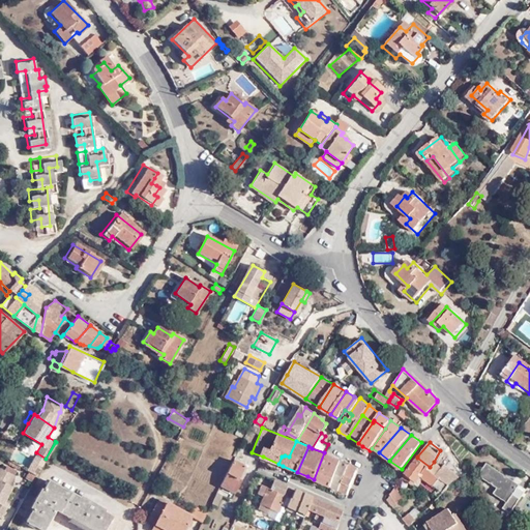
[(324,452),(314,479),(331,487),(342,460),(324,452)]
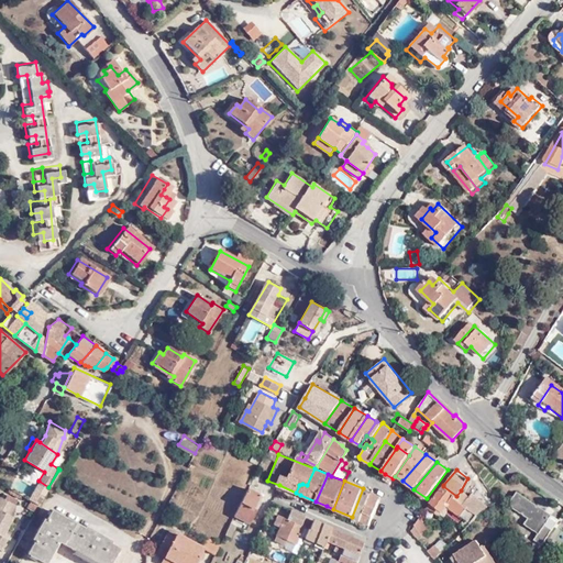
[(296,493),(279,485),(277,489),(294,497),(296,493)]
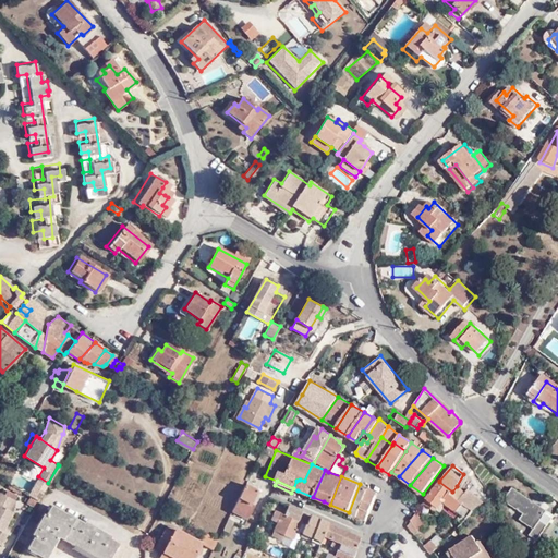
[(468,519),(474,510),(460,500),(451,494),(452,492),(439,482),(424,502),(437,510),(445,500),(468,519)]
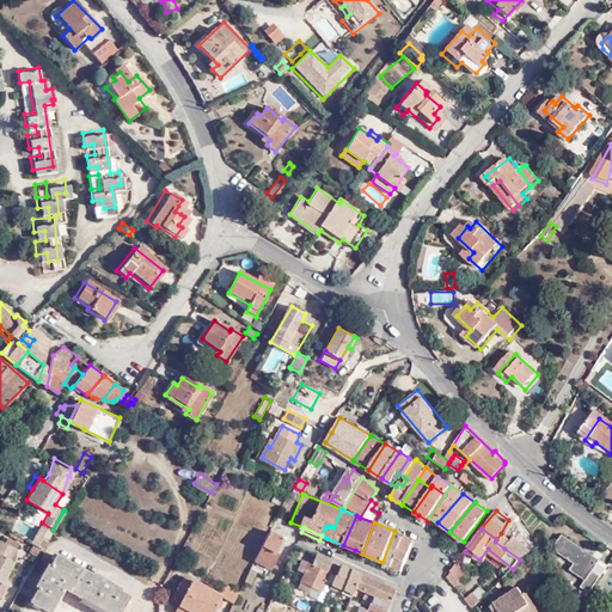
[(282,538),(269,531),(252,562),(269,569),(276,556),(274,554),(282,538)]
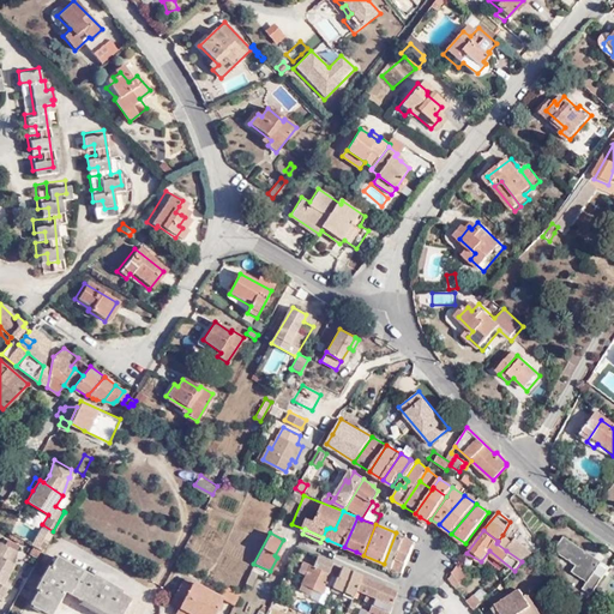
[(396,533),(384,564),(391,567),(403,539),(396,533)]
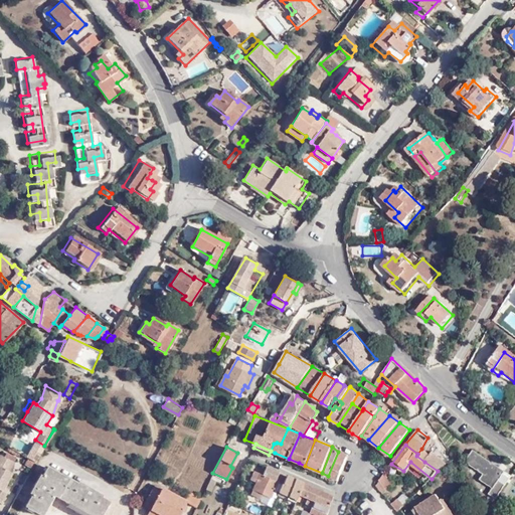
[(424,462),(430,455),(421,449),(417,454),(416,456),(424,462)]
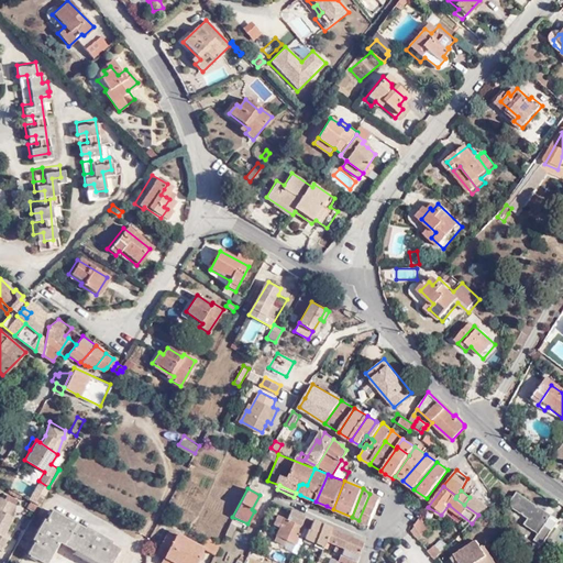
[(464,505),(478,515),(489,505),(473,493),(470,497),(464,505)]
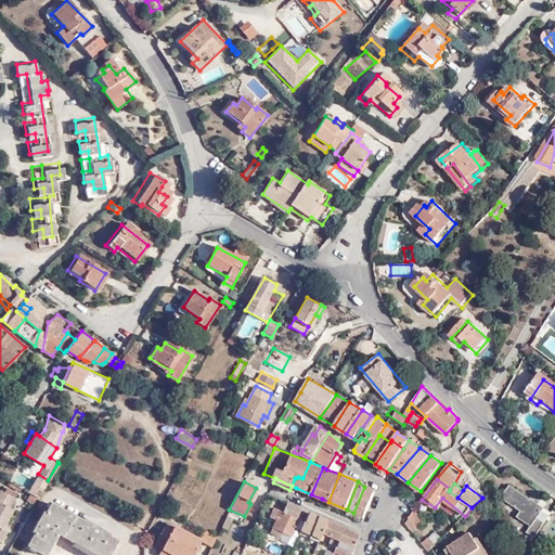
[(364,487),(353,513),(364,517),(366,510),(368,511),(376,490),(373,489),(373,490),(371,490),(372,489),(370,487),(369,489),(364,487)]
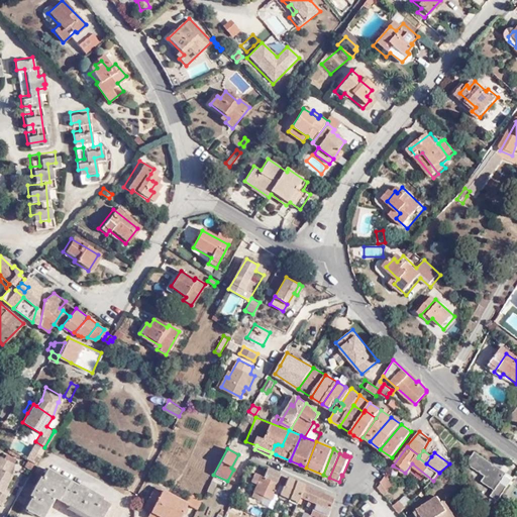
[(240,455),(238,454),(231,468),(233,470),(240,455)]
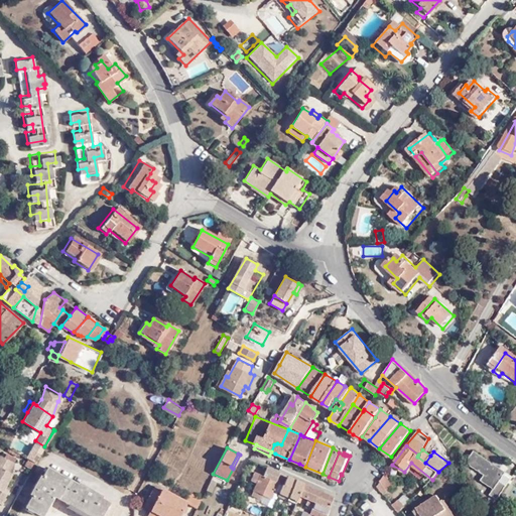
[(0,503),(0,504),(6,494),(3,491),(5,487),(12,474),(8,472),(13,462),(5,458),(0,455),(0,503)]
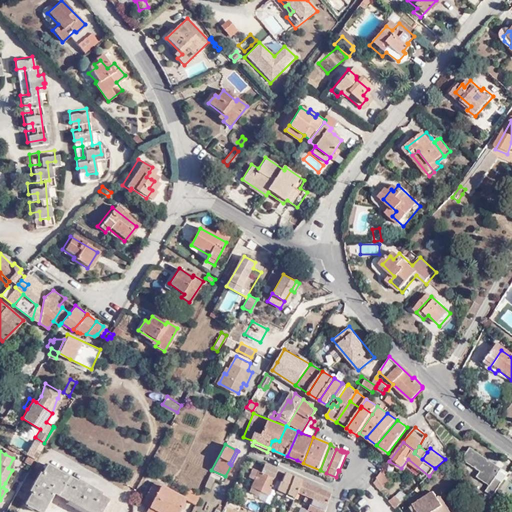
[(475,453),(471,459),(470,466),(485,476),(481,482),(493,490),(490,496),(495,500),(505,487),(500,482),(506,474),(475,453)]
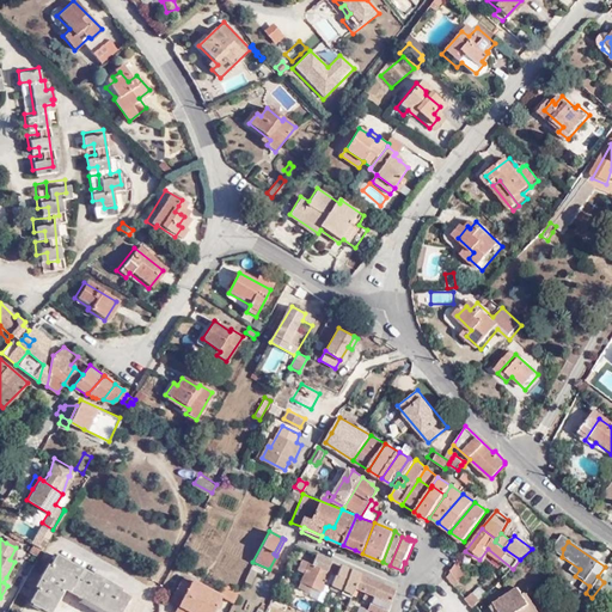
[(28,550),(37,555),(42,548),(32,543),(28,550)]
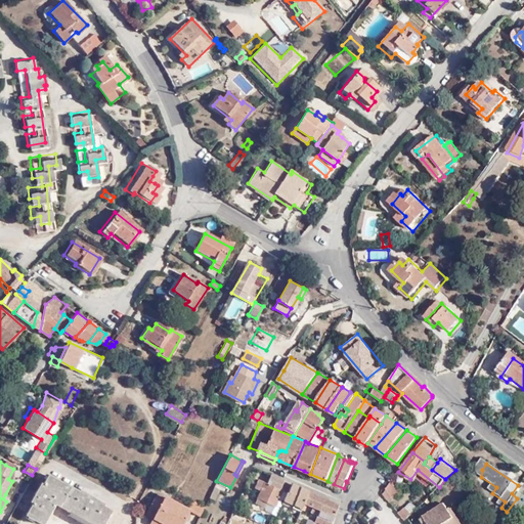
[(62,482),(48,474),(26,515),(41,523),(43,523),(55,504),(91,523),(102,523),(112,510),(94,500),(95,497),(89,494),(88,496),(69,486),(70,483),(63,479),(62,482)]
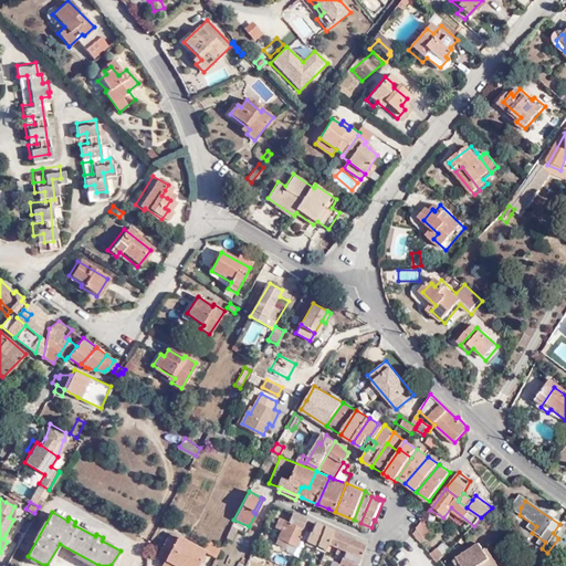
[(314,523),(292,512),(287,521),(304,528),(310,531),(314,523)]
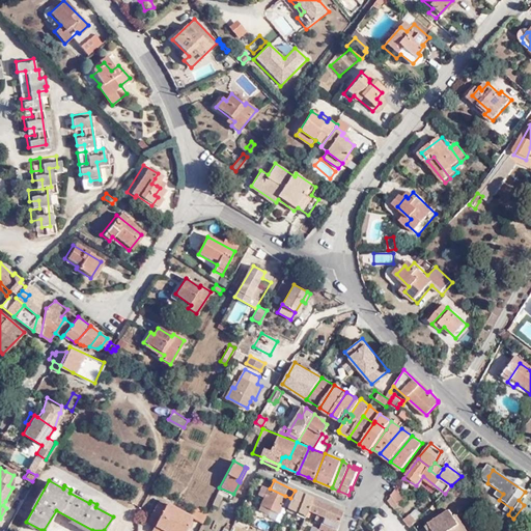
[(278,511),(285,496),(270,488),(266,486),(259,483),(254,493),(262,498),(257,509),(267,512),(270,507),(278,511)]
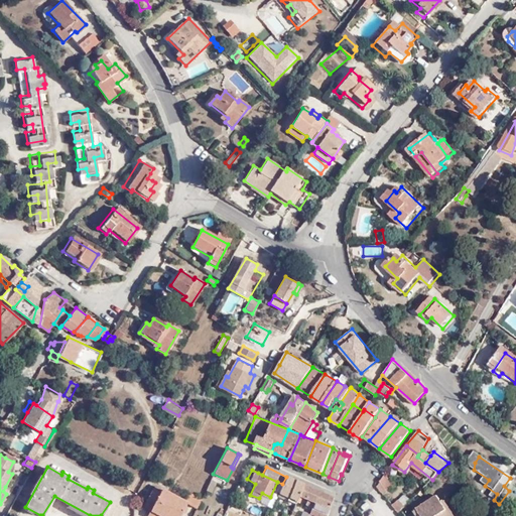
[(396,483),(385,473),(379,481),(387,494),(396,483)]
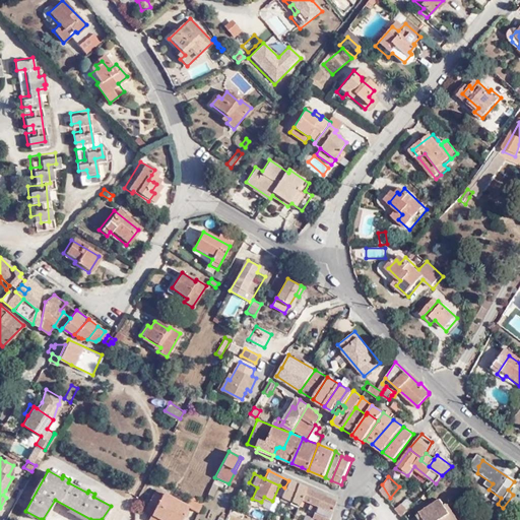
[(300,499),(304,488),(288,480),(284,488),(280,496),(289,501),(288,504),(296,507),(300,499)]
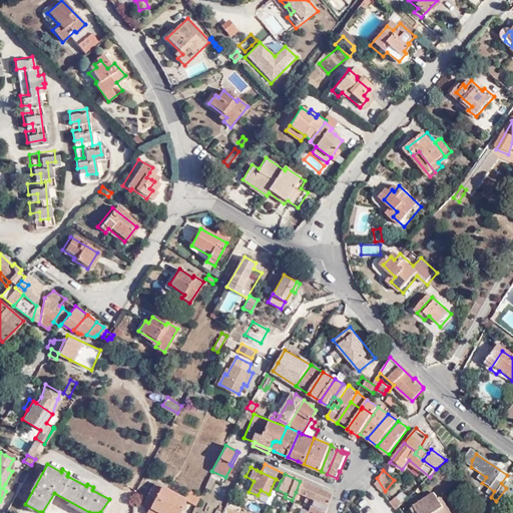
[(208,477),(203,488),(209,491),(212,485),(214,480),(208,477)]
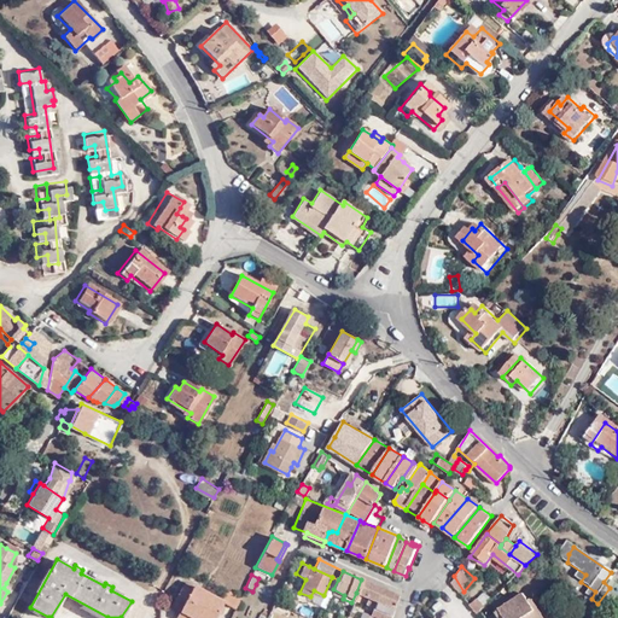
[(372,607),(392,617),(401,596),(361,579),(356,593),(367,598),(374,601),(372,607)]
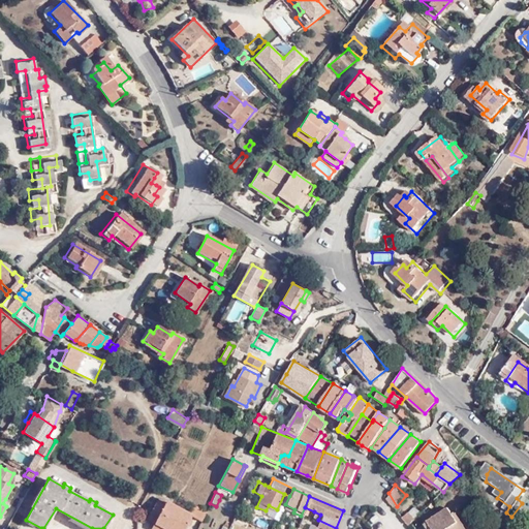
[(153,523),(163,528),(174,506),(157,498),(145,519),(153,523)]
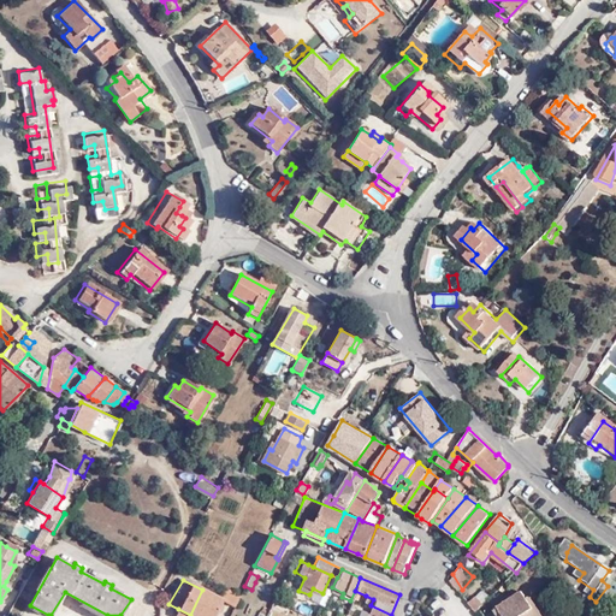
[(220,600),(234,608),(240,596),(223,587),(221,590),(218,598),(220,599),(220,600)]
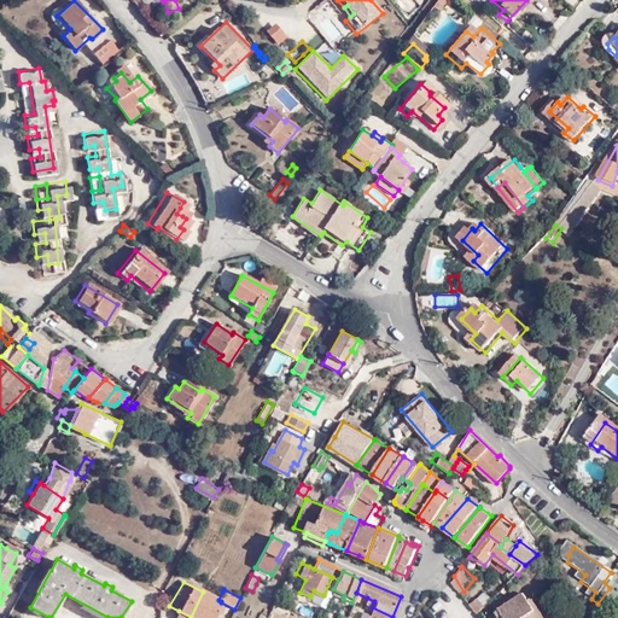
[(192,617),(213,617),(221,602),(221,601),(219,600),(203,592),(191,617),(192,617)]
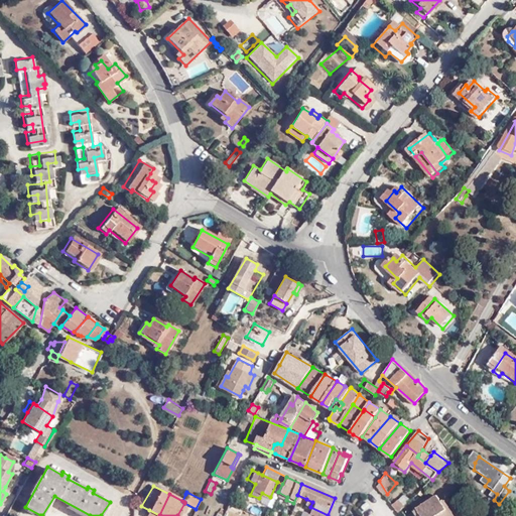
[(437,496),(417,509),(421,515),(437,515),(447,510),(442,503),(437,496)]
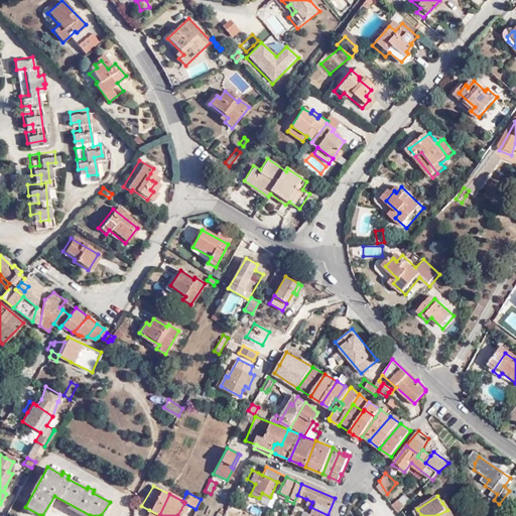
[(406,505),(407,505),(401,498),(393,504),(398,512),(406,505)]
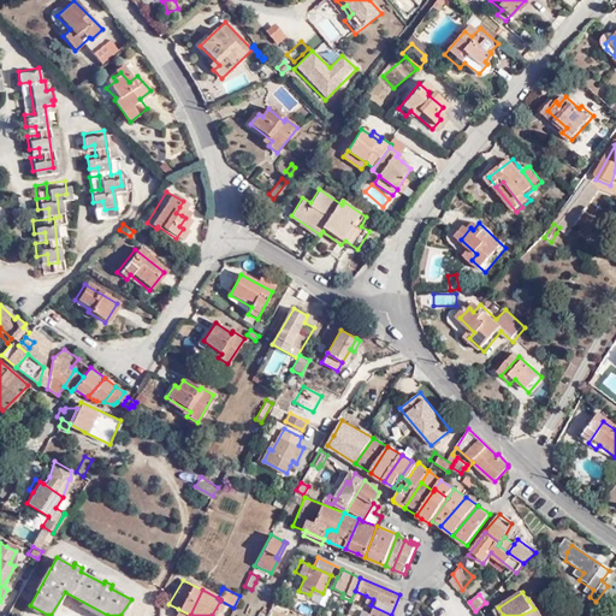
[(543,615),(532,598),(528,600),(534,609),(538,615),(543,615)]
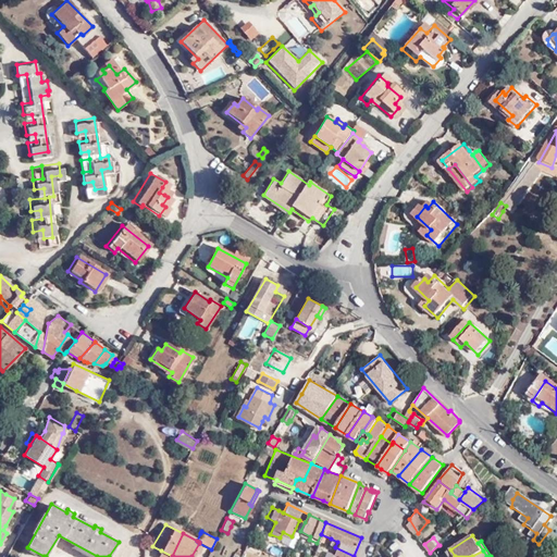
[(245,547),(258,554),(260,548),(247,542),(245,547)]
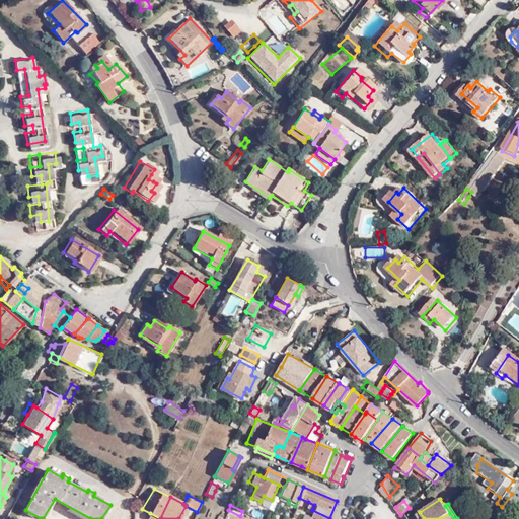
[(311,516),(318,518),(328,518),(329,518),(312,510),(311,516)]
